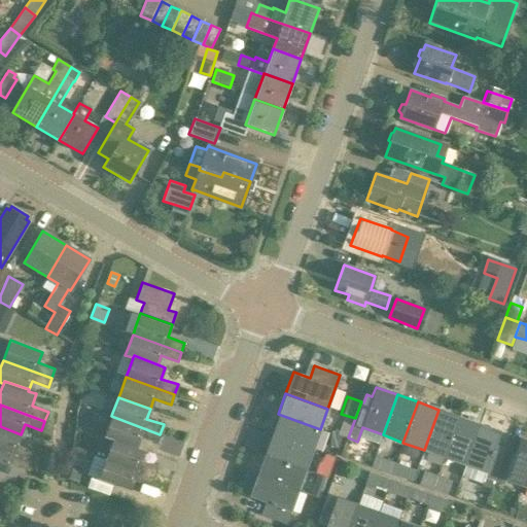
[(444,457),(459,417),(438,410),(424,450),(444,457)]
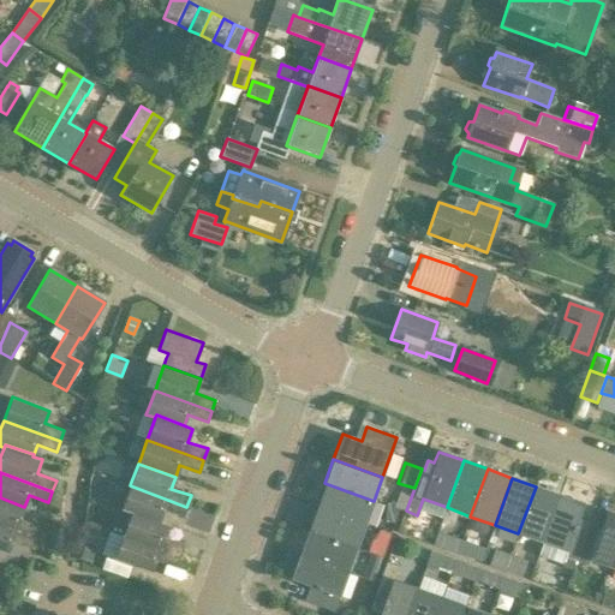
[(316,507),(364,525),(374,501),(324,483),(316,507)]
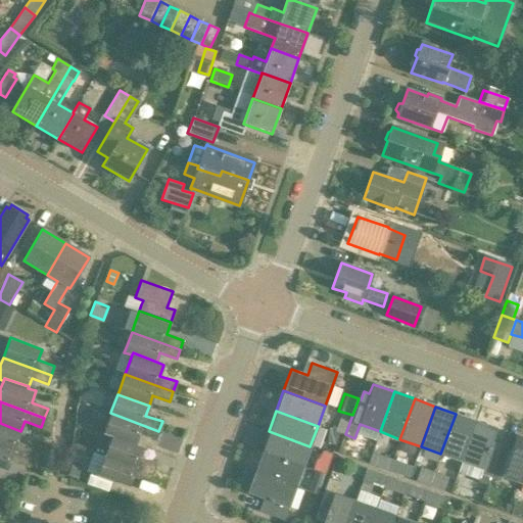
[(352,415),(338,411),(338,412),(341,414),(335,431),(335,432),(338,433),(344,435),(345,434),(352,415)]
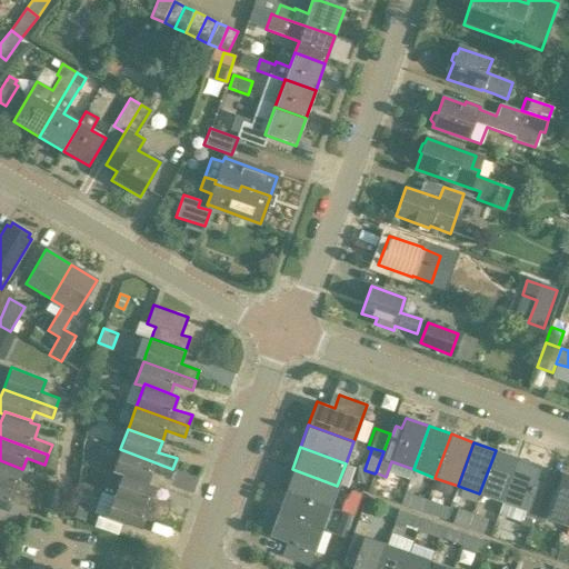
[(121,473),(147,482),(148,481),(151,472),(169,479),(172,469),(120,449),(113,469),(112,471),(120,475),(121,473)]
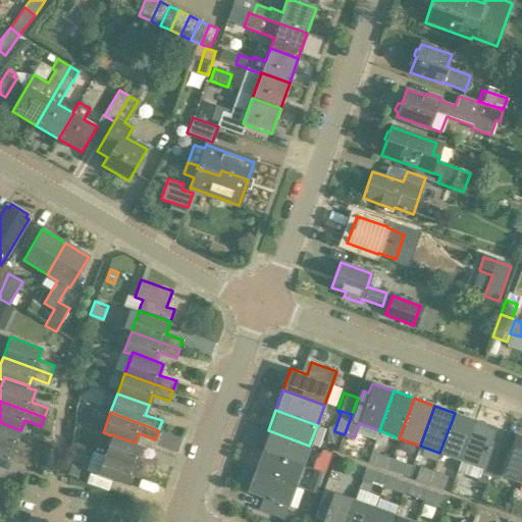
[(460,460),(474,420),(455,413),(439,453),(460,460)]
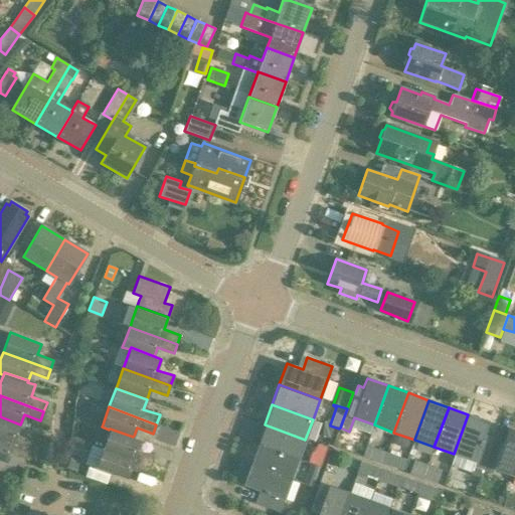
[(489,421),(468,414),(454,454),(450,466),(470,474),(469,476),(479,480),(482,470),(494,439),(484,435),(489,421)]
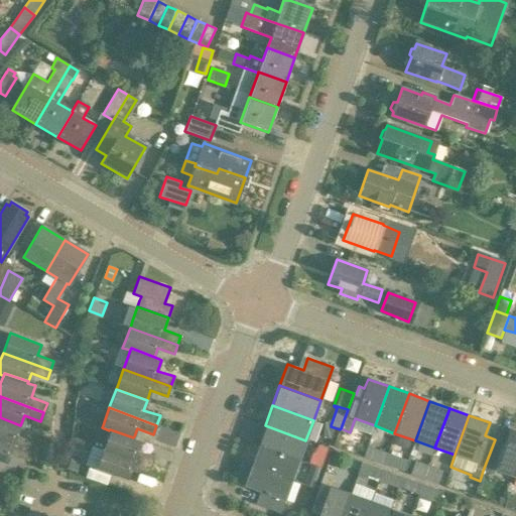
[(17,435),(20,425),(0,417),(0,439),(30,450),(33,441),(17,435)]
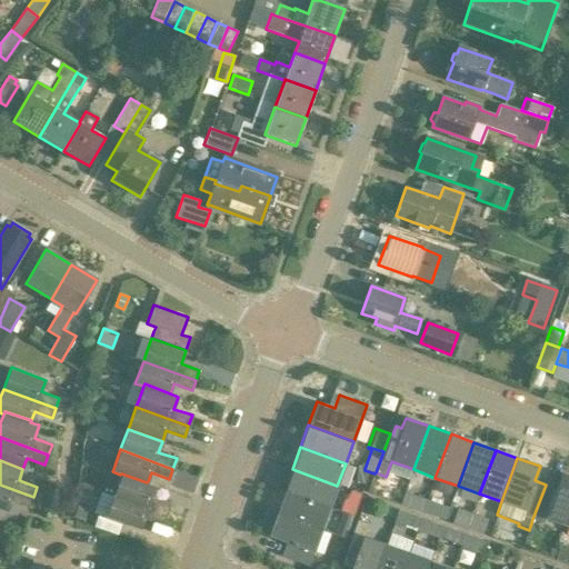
[(363,483),(368,471),(365,470),(357,468),(357,481),(363,483)]
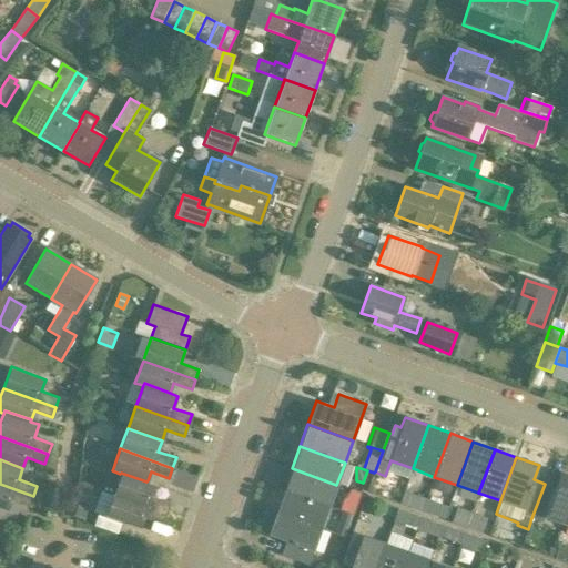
[(284,489),(328,506),(336,485),(292,468),(284,489)]
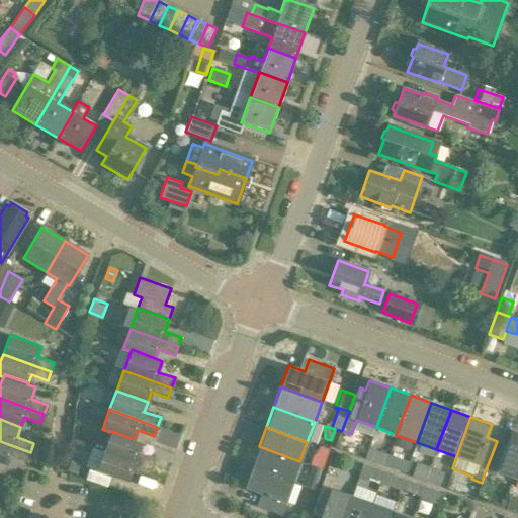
[(142,442),(134,439),(110,431),(109,432),(103,449),(151,467),(154,459),(138,453),(142,442)]
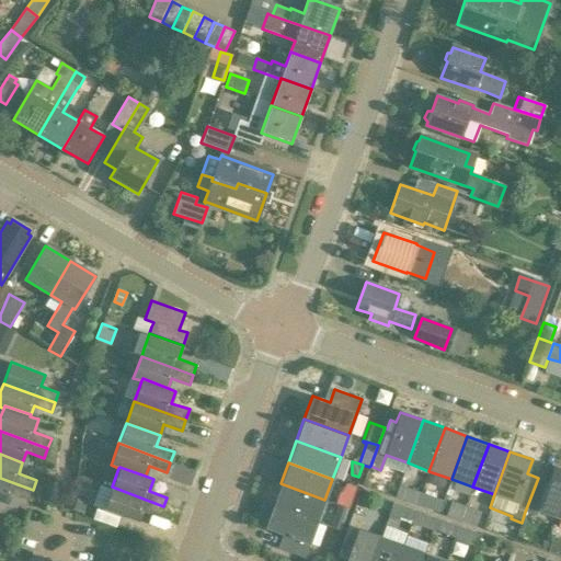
[(560,518),(560,515),(560,469),(553,467),(548,481),(538,478),(525,512),(536,515),(538,511),(560,518)]
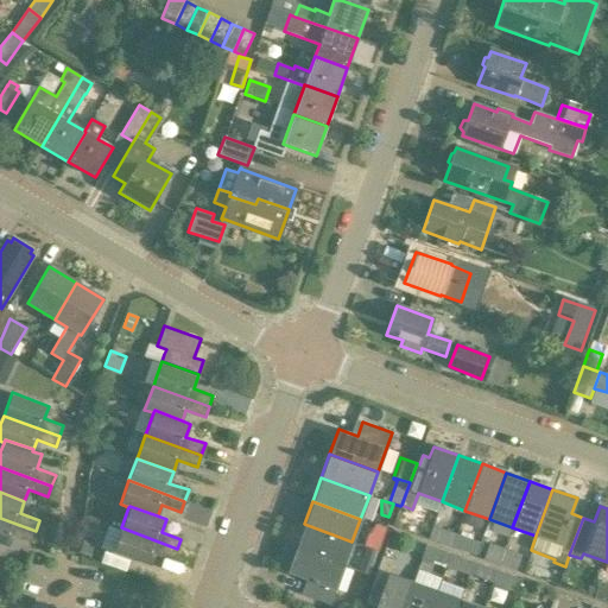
[(31,542),(36,531),(0,518),(0,545),(7,549),(12,534),(31,542)]
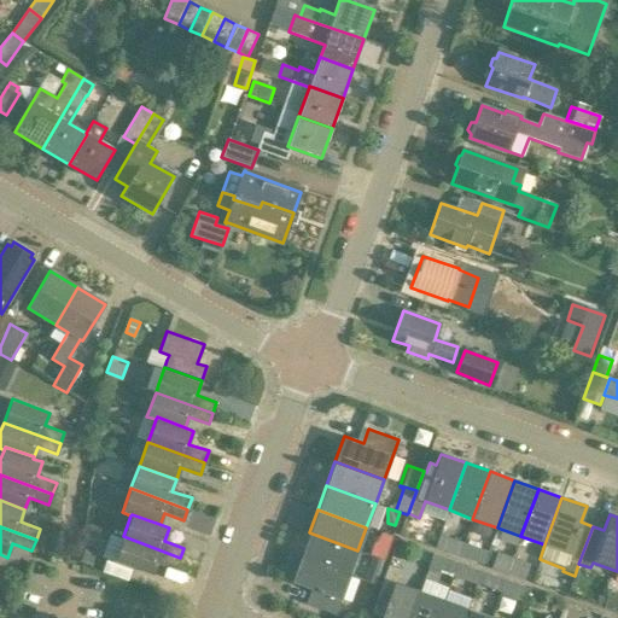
[(301,557),(349,575),(357,551),(309,532),(301,557)]
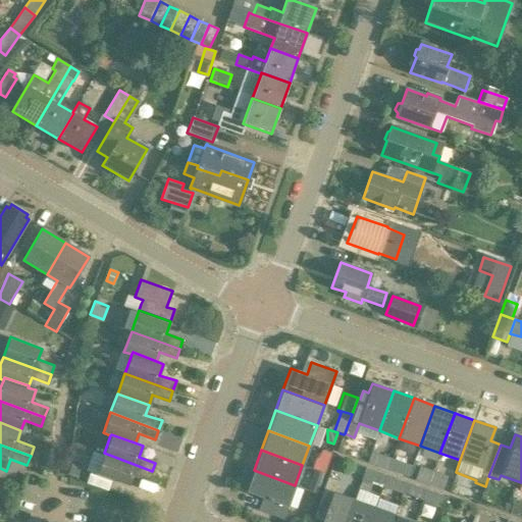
[(321,450),(319,456),(316,458),(312,468),(315,469),(315,470),(323,473),(330,453),(321,450)]
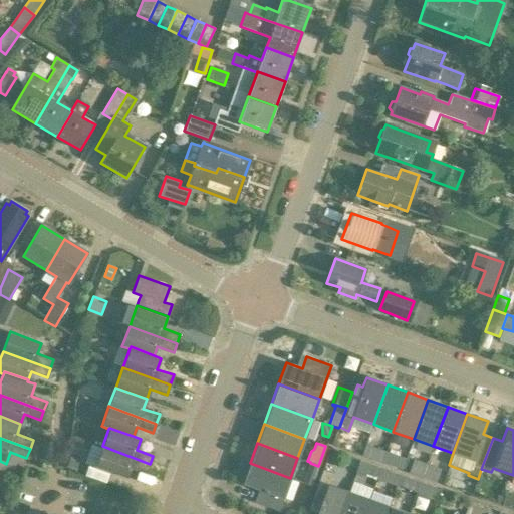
[(365,444),(361,456),(381,463),(386,452),(365,444)]
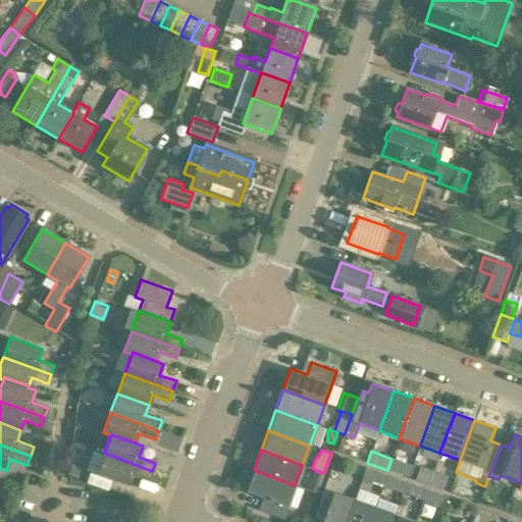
[(152,471),(104,453),(97,474),(128,486),(132,475),(149,481),(152,471)]
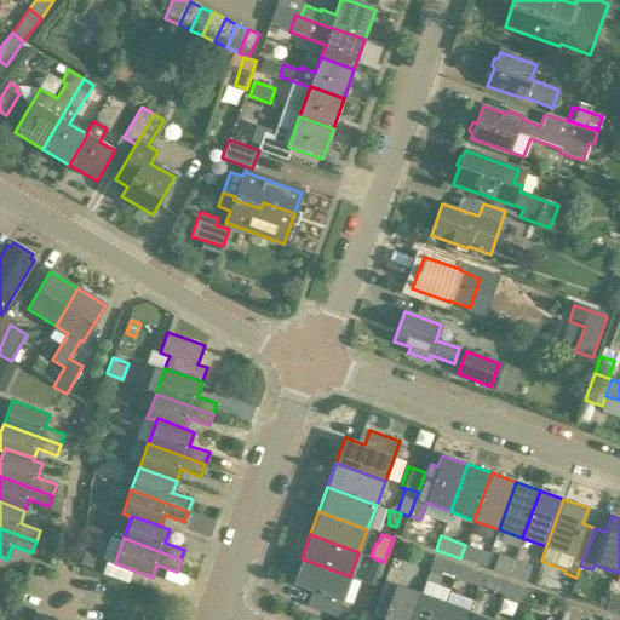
[(484,568),(491,554),(465,545),(460,558),(484,568)]
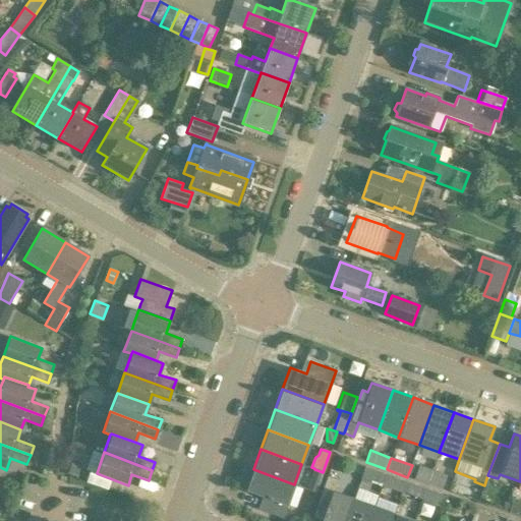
[(77,474),(79,467),(72,464),(69,471),(77,474)]
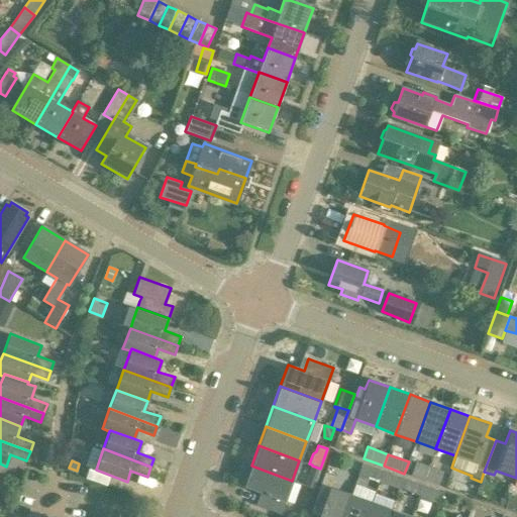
[(416,461),(411,476),(424,480),(429,467),(416,461)]
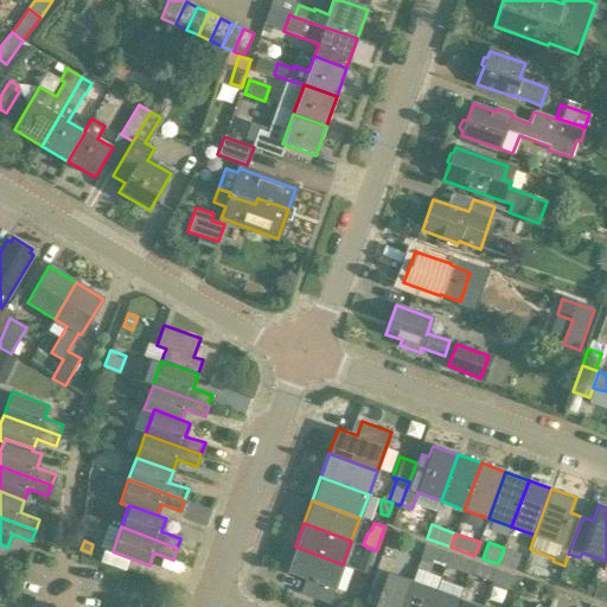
[(425,545),(420,557),(443,566),(448,554),(425,545)]
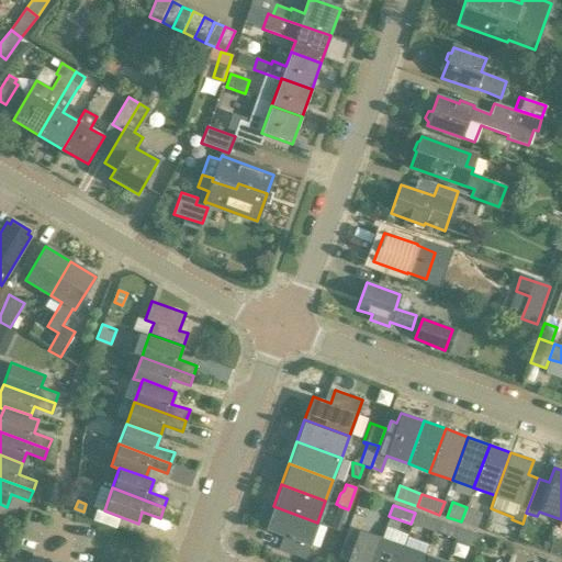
[(304,559),(310,546),(317,523),(273,506),(265,529),(282,536),(278,549),(304,559)]
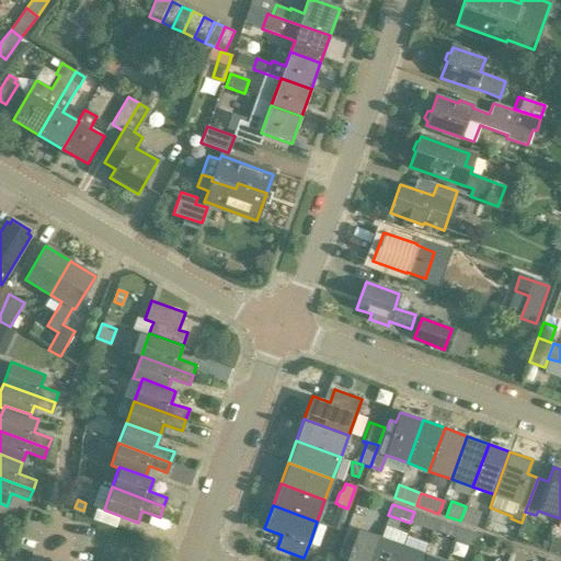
[(340,530),(345,514),(347,508),(339,505),(330,527),(340,530)]
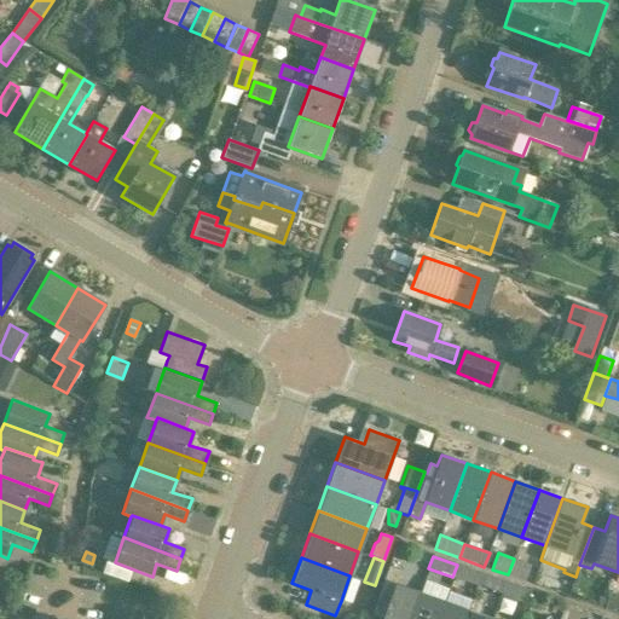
[(525,580),(530,565),(514,559),(508,574),(525,580)]
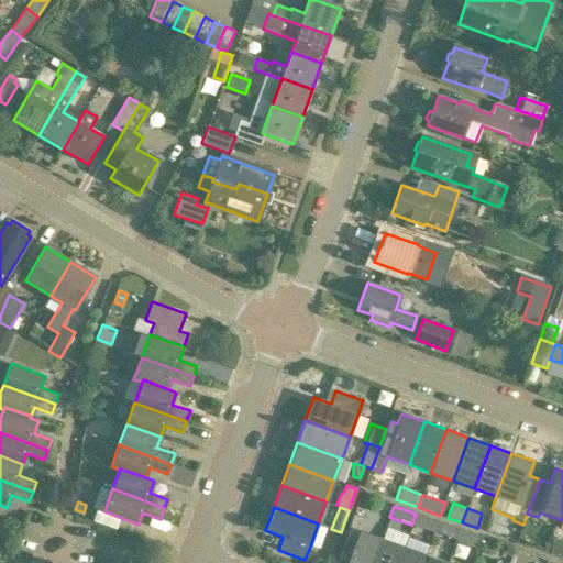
[(433,533),(438,521),(416,514),(411,525),(433,533)]
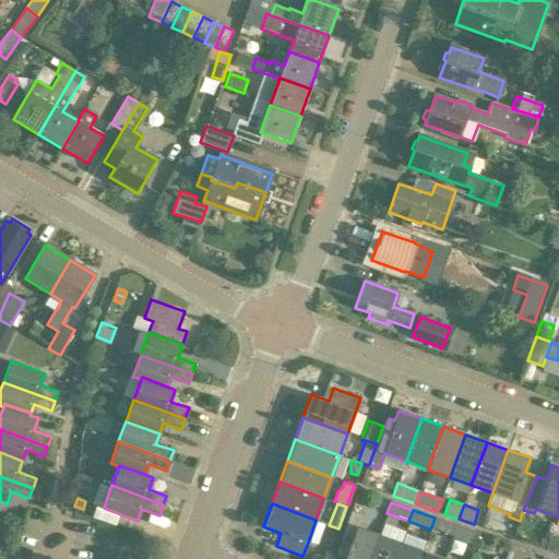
[(370,558),(379,535),(358,527),(363,515),(352,511),(335,556),(345,558),(344,558),(370,558)]
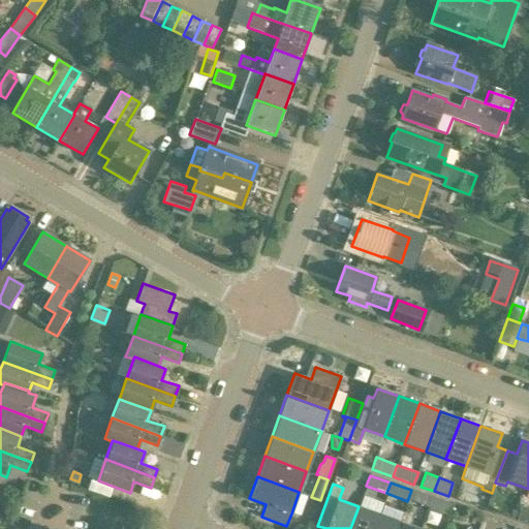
[(408,501),(408,500),(428,507),(432,497),(411,490),(407,501),(408,501)]
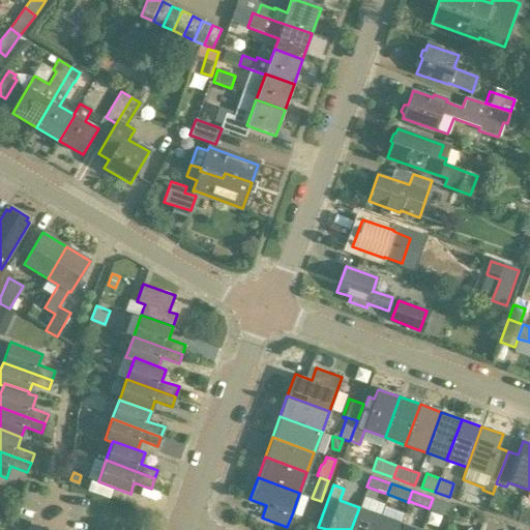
[(450,517),(454,505),(433,498),(429,508),(429,509),(450,517)]
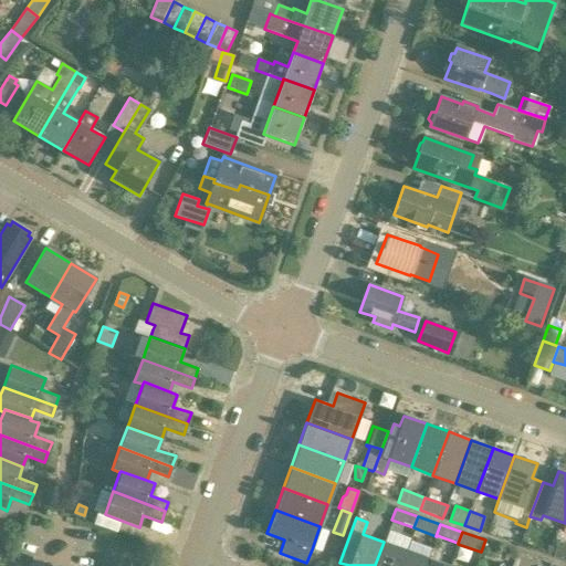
[(399,565),(406,549),(384,542),(375,565),(399,565)]
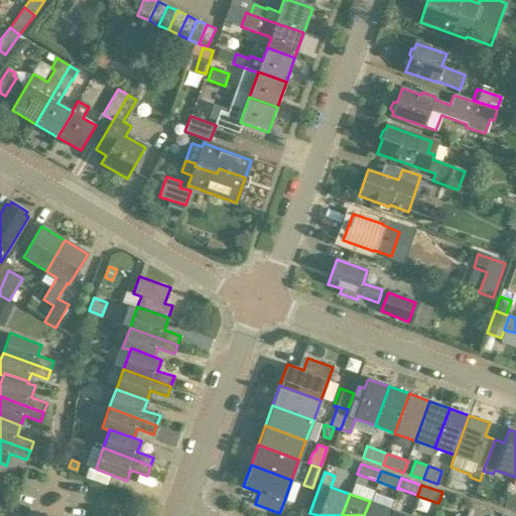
[(515,496),(508,494),(503,508),(515,512),(515,496)]
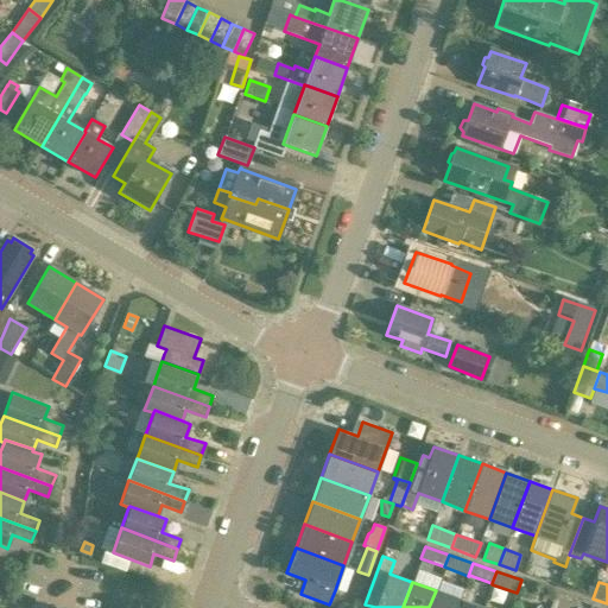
[(456,607),(460,600),(436,590),(429,607),(456,607)]
